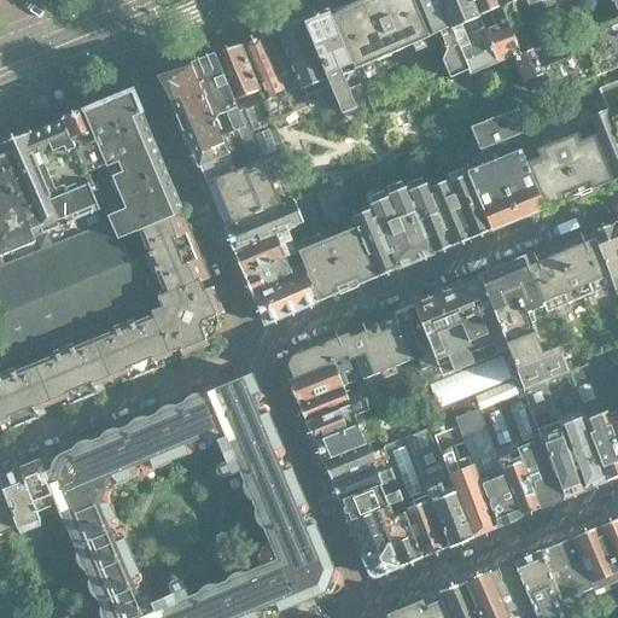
[(426,36),(410,0),(360,0),(361,0),(361,1),(355,4),(354,3),(353,4),(353,5),(333,13),(332,12),(331,13),(359,83),(432,53),(426,36)]
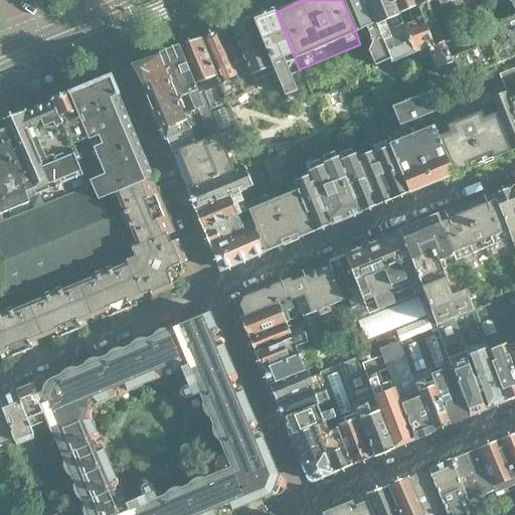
[(388,58),(364,0),(342,0),(355,30),(365,26),(372,41),(368,48),(375,63),(388,58)]
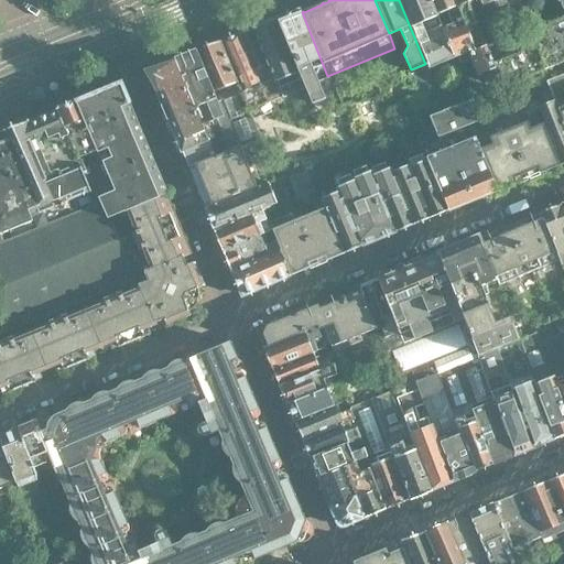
[(452,57),(427,0),(399,0),(425,64),(426,67),(412,74),(420,93),(418,94),(422,105),(441,97),(432,76),(437,73),(434,65),(452,57)]
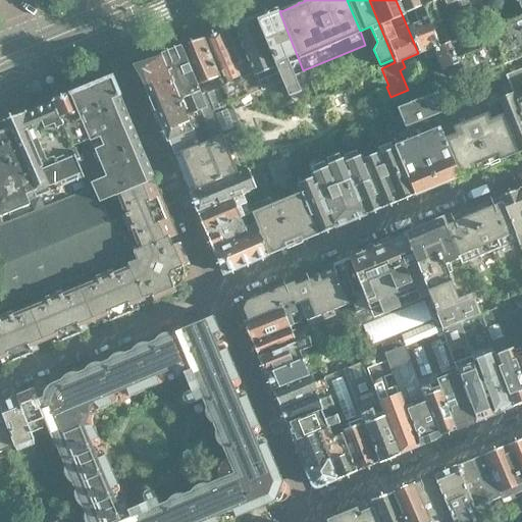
[(437,46),(419,0),(396,0),(418,53),(432,47),(441,69),(450,66),(457,87),(465,83),(455,57),(454,58),(448,42),(437,46)]
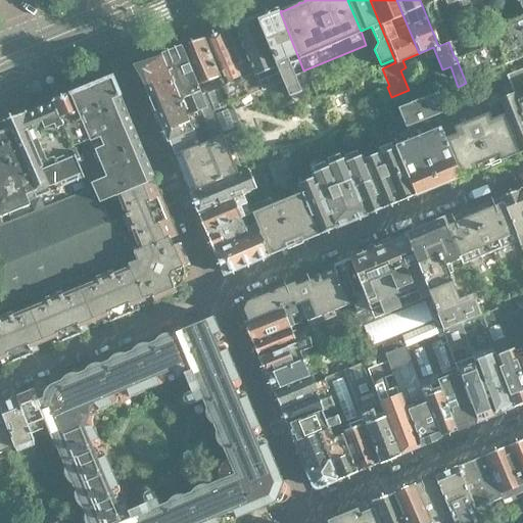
[(432,1),(433,0),(420,0),(438,46),(448,42),(432,1)]
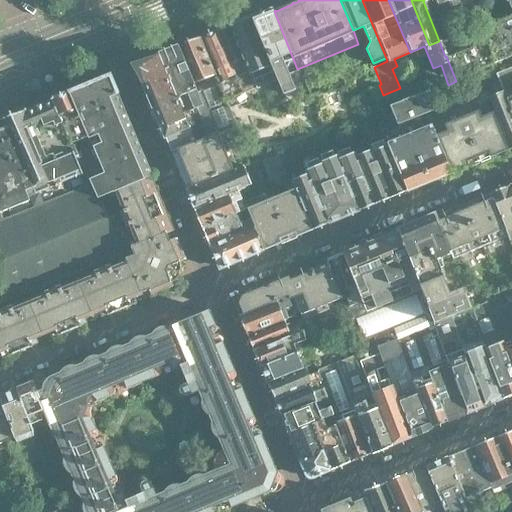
[(457,0),(434,0),(436,5),(446,1),(449,10),(460,6),(457,0)]
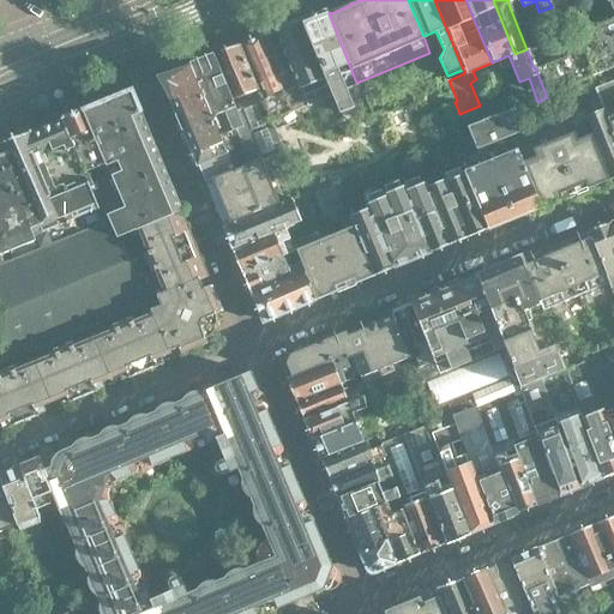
[(356,83),(329,13),(327,13),(326,12),(301,22),(325,79),(339,114),(354,108),(348,91),(357,88),(355,83),(356,83)]
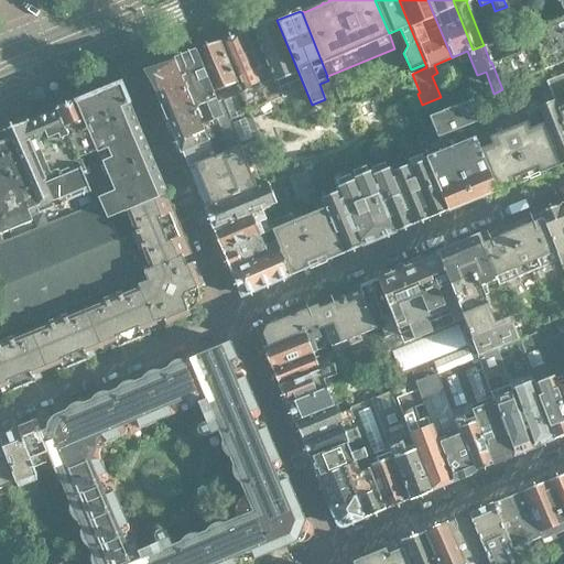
[(563,17),(553,22),(563,47),(563,17)]
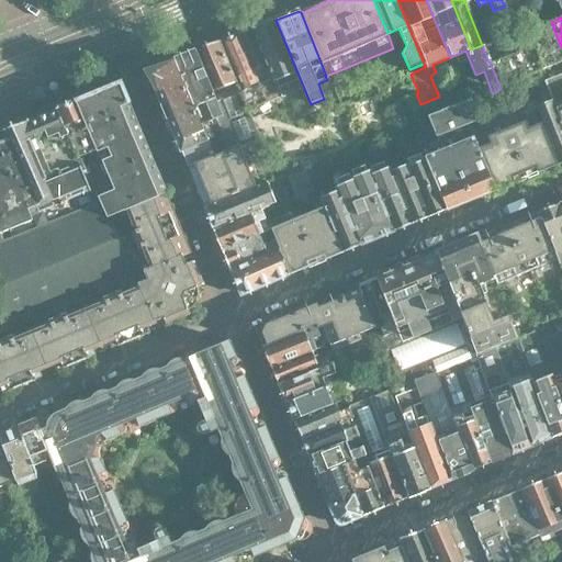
[(298,72),(276,20),(253,29),(273,79),(274,82),(298,72)]
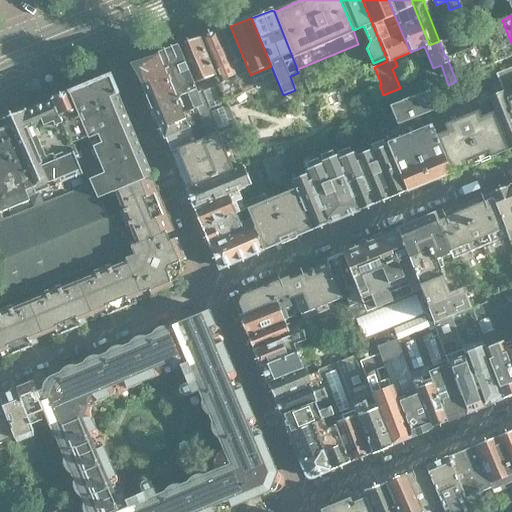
[(511,57),(511,52),(499,21),(479,29),(494,65),(511,57)]
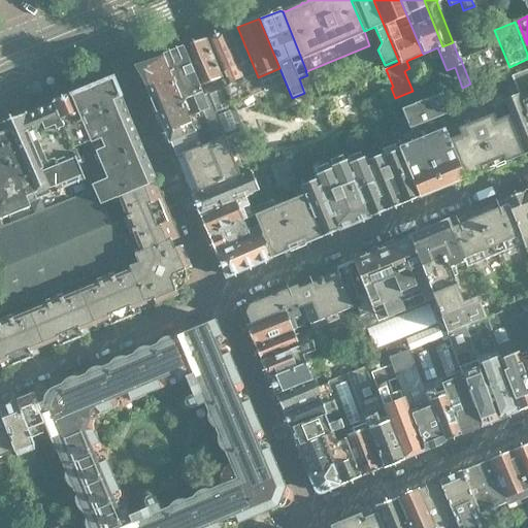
[(257,74),(237,27),(208,38),(226,81),(224,83),(233,105),(233,104),(251,97),(243,79),(257,74)]
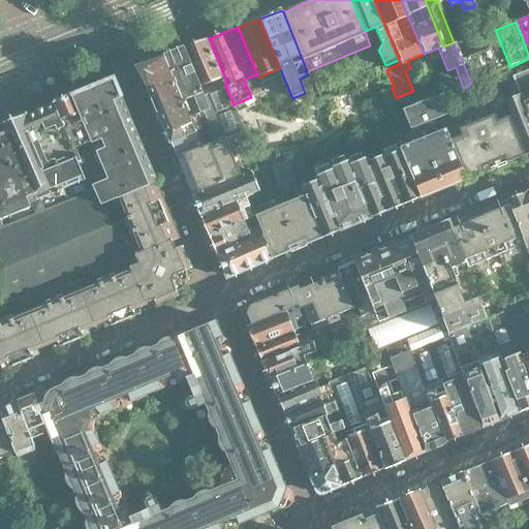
[(510,67),(495,30),(486,33),(485,30),(472,34),(475,41),(481,38),(486,49),(461,58),(471,84),(510,67)]
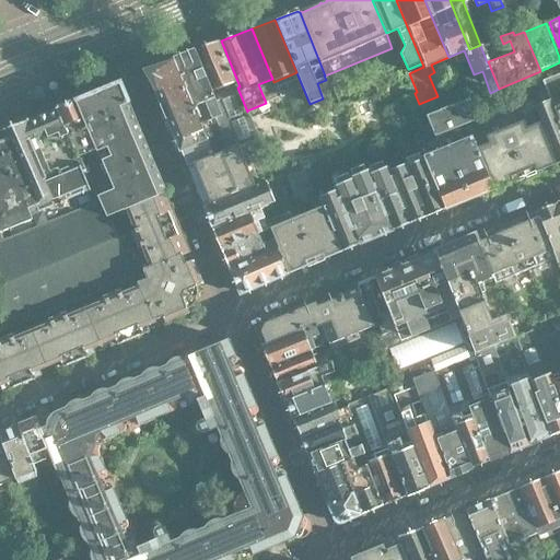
[(247,112),(237,88),(236,88),(218,43),(195,51),(222,116),(211,120),(213,125),(224,153),(240,148),(253,142),(256,140),(256,139),(258,138),(255,131),(247,112)]
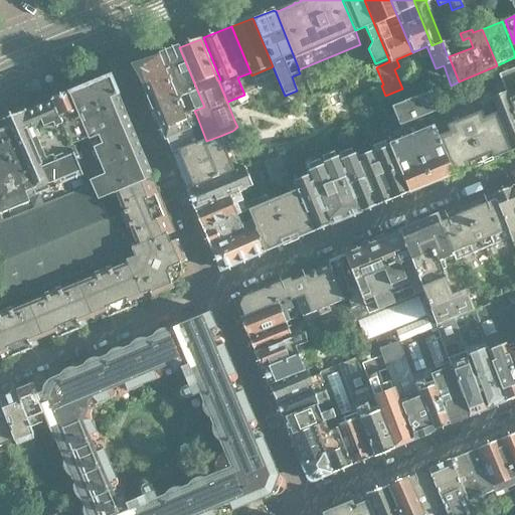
[(204,107),(179,47),(159,55),(158,55),(183,116),(194,111),(204,107)]
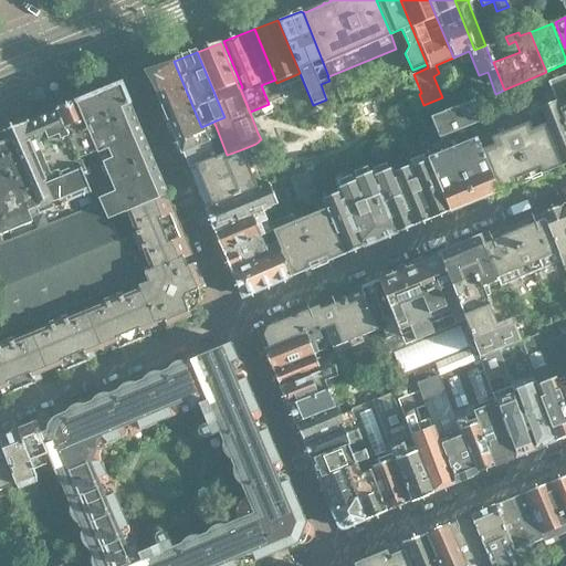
[(201,127),(174,61),(155,70),(150,81),(181,154),(182,153),(182,154),(206,144),(212,160),(227,155),(216,126),(201,132),(199,128),(201,127)]
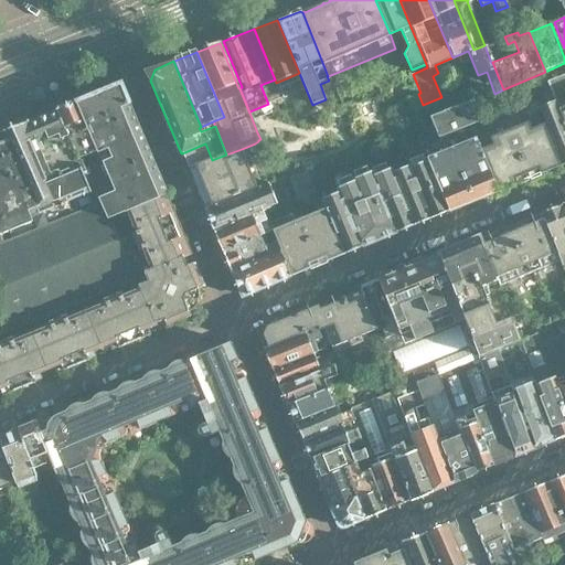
[(564,75),(547,83),(555,102),(564,124),(564,75)]
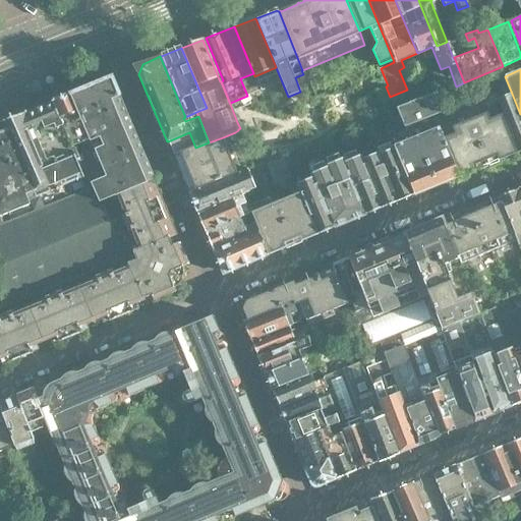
[(100,203),(146,182),(154,179),(111,77),(0,121),(0,307),(124,258),(100,203)]
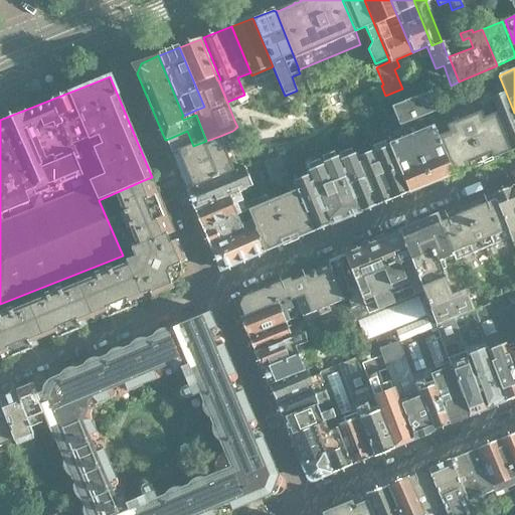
[(454,174),(438,134),(428,112),(437,109),(430,90),(390,106),(396,123),(381,129),(382,132),(383,131),(389,146),(390,148),(389,149),(408,193),(454,174)]
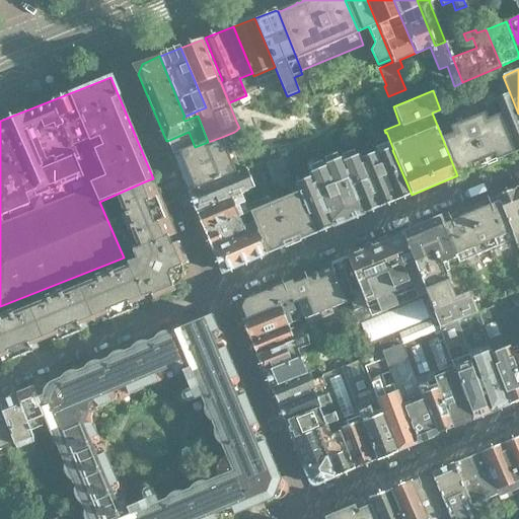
[(518,150),(518,114),(510,93),(492,101),(497,112),(514,153),(518,150)]
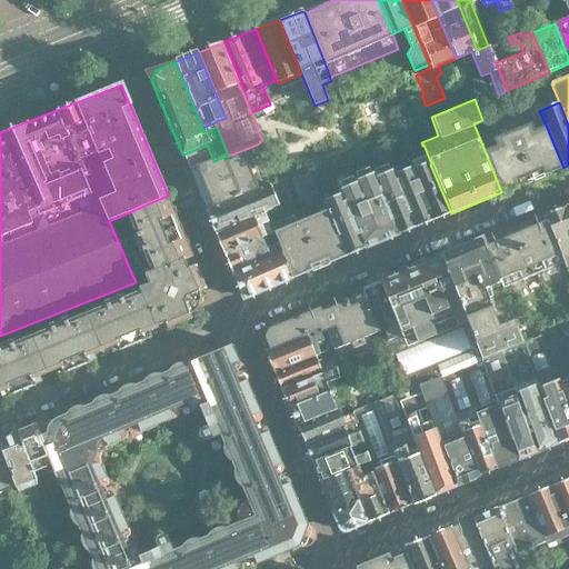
[(563,168),(545,122),(531,128),(529,120),(493,135),(497,142),(483,148),(501,192),(563,168)]
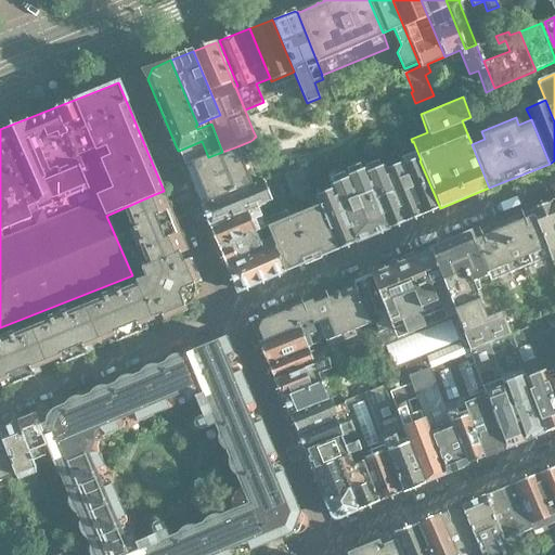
[(202,141),(179,151),(185,167),(208,157),(202,141)]
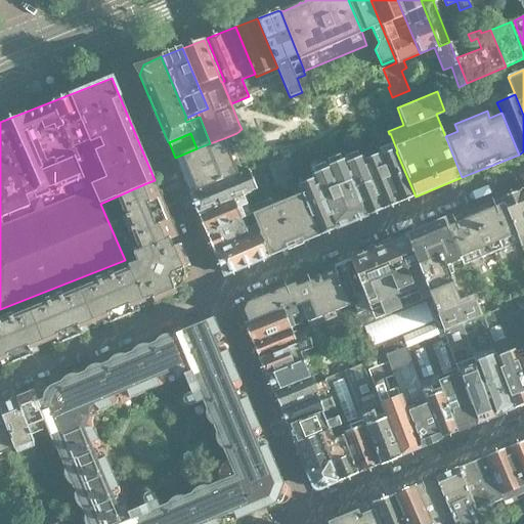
[(210,143),(197,148),(175,158),(190,192),(238,174),(224,138),(210,143)]
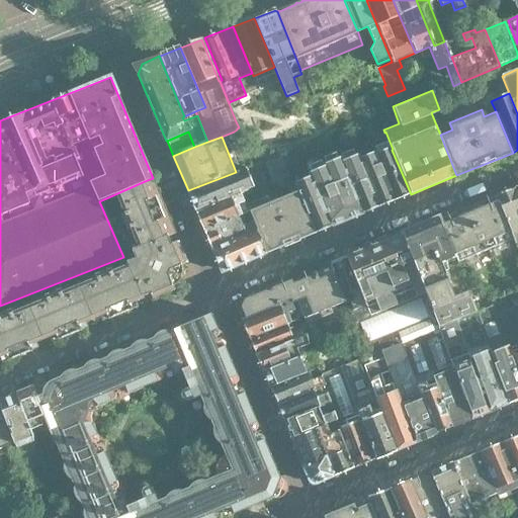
[(411,194),(392,150),(393,149),(392,147),(375,154),(374,152),(359,159),(357,155),(342,161),(340,158),(363,213),(411,194)]
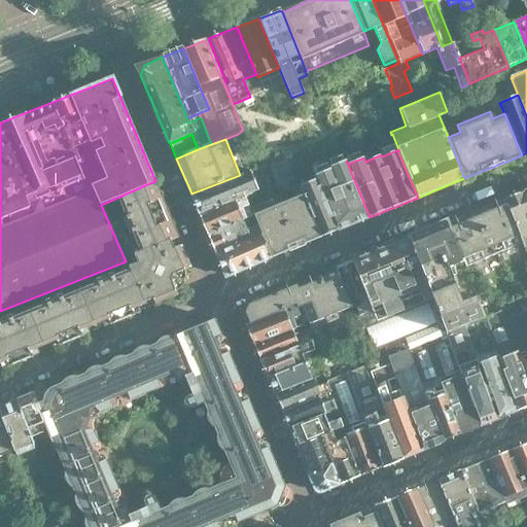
[(370,217),(346,161),(328,168),(329,170),(313,176),(315,180),(299,186),(304,196),(321,237),(370,217)]
